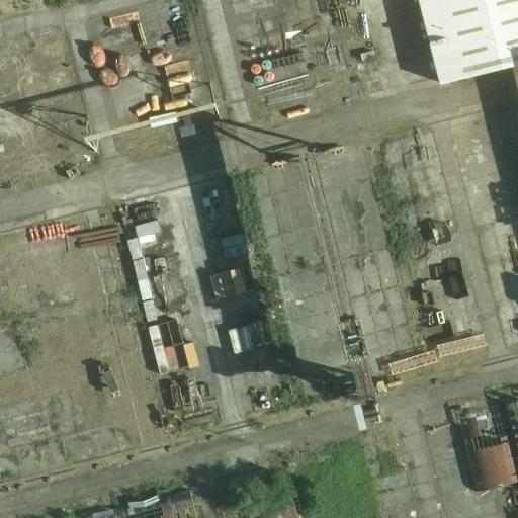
[(379,0),(364,0),(368,11),(382,6),(379,0)]
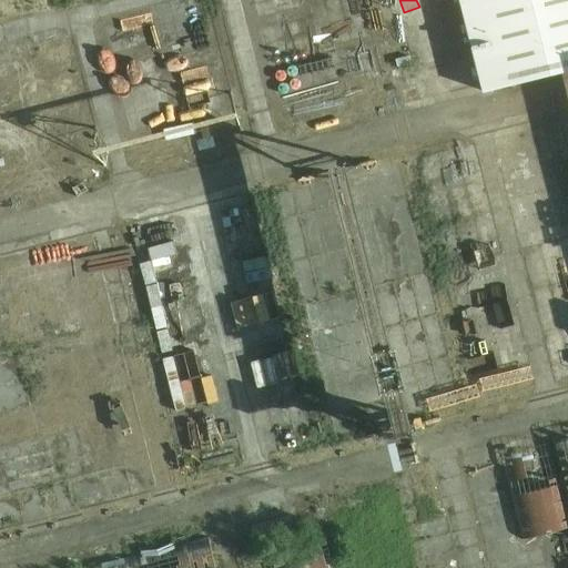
[(567,0),(457,0),(480,92),(567,70),(567,0)]
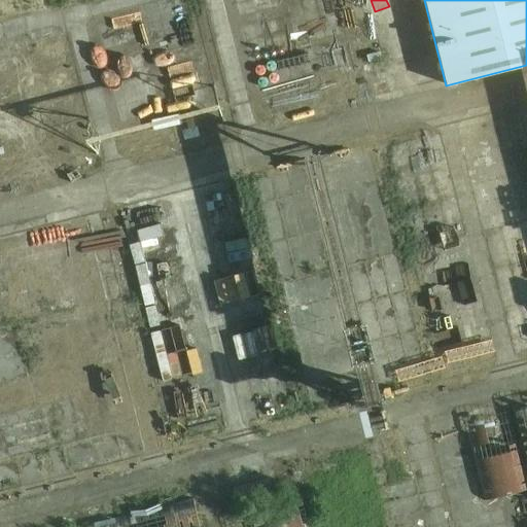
[(7,54),(28,50),(25,31),(5,34),(7,54)]
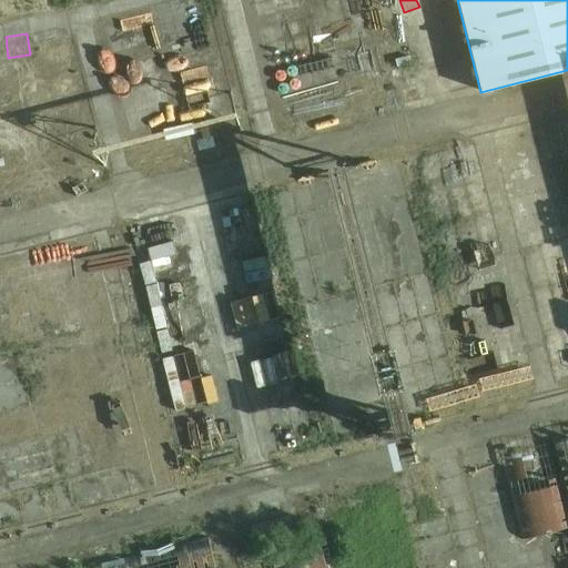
[(396,68),(412,64),(409,57),(395,61),(396,68)]
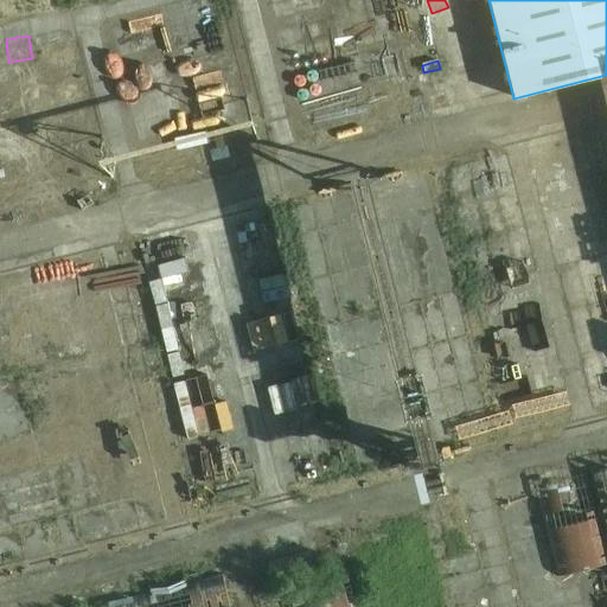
[(31,145),(42,142),(27,89),(17,91),(31,145)]
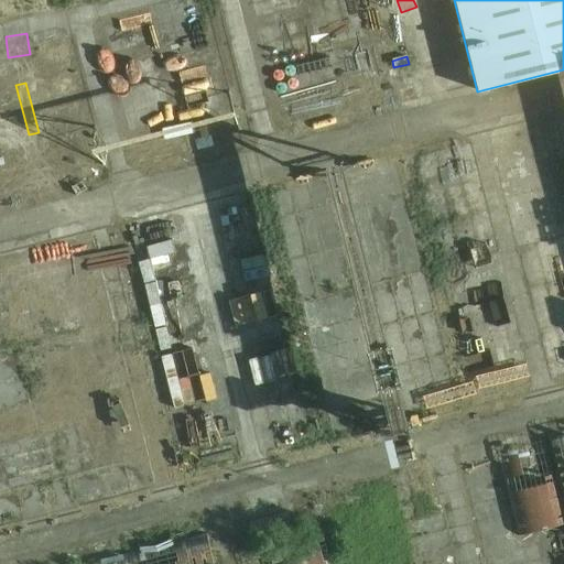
[(267,184),(248,190),(313,459),(332,455),(267,184)]
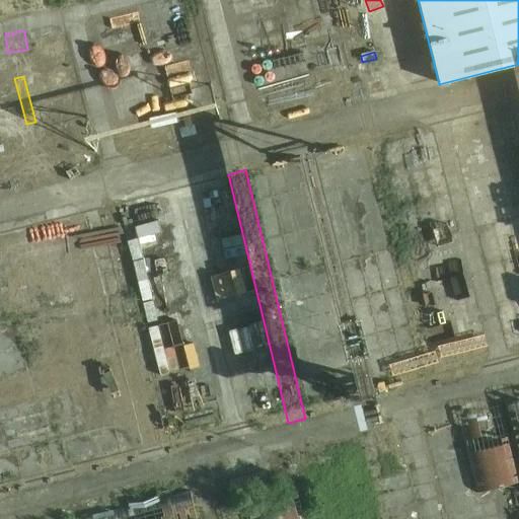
[(196,214),(199,227),(195,227),(198,240),(226,233),(220,208),(196,214)]
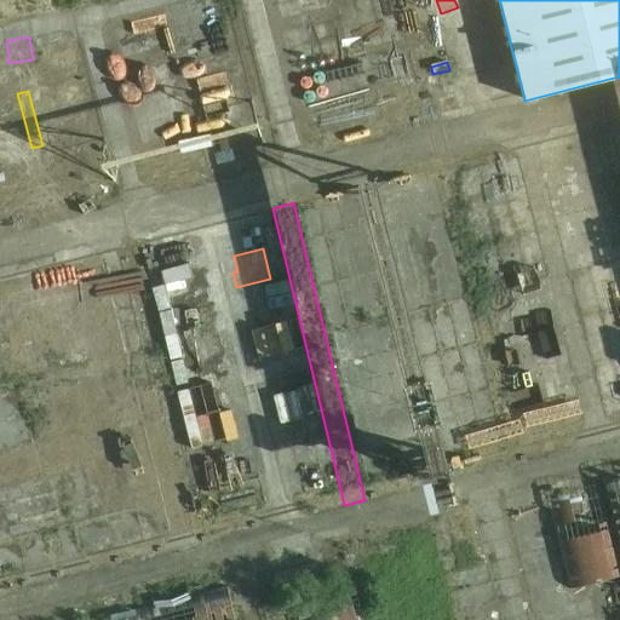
[(32,267),(0,273),(0,327),(44,317),(32,267)]
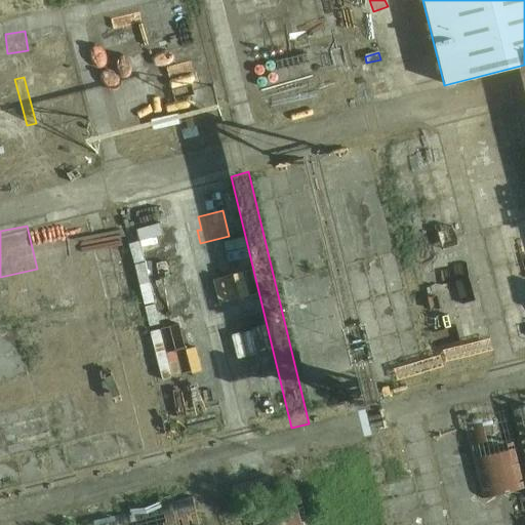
[(231,242),(207,243),(207,258),(231,257),(231,242)]
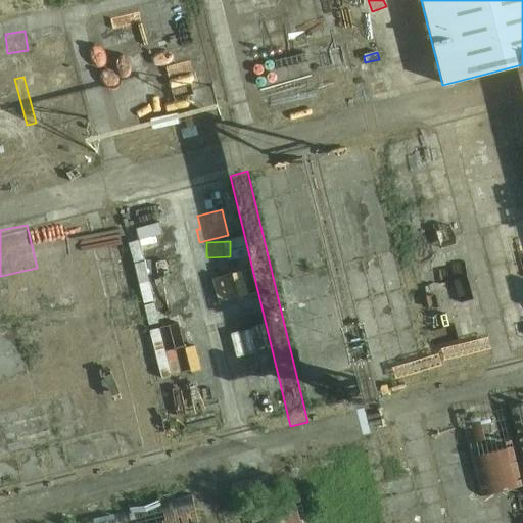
[(237,276),(214,282),(218,295),(240,289),(237,276)]
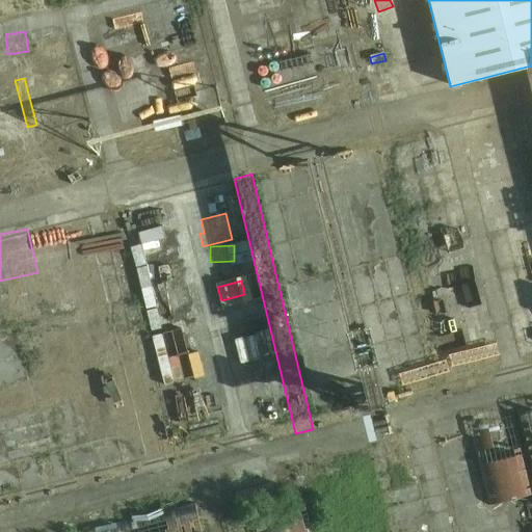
[(231,336),(256,330),(254,320),(229,325),(231,336)]
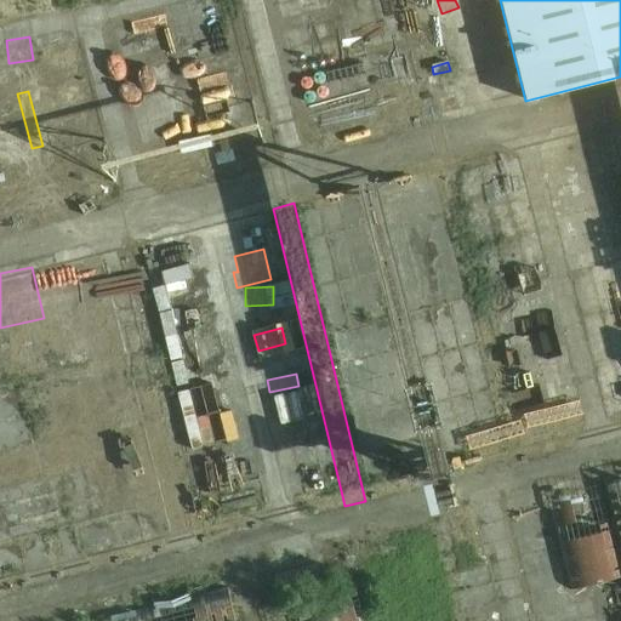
[(486,414),(476,419),(486,446),(497,443),(486,414)]
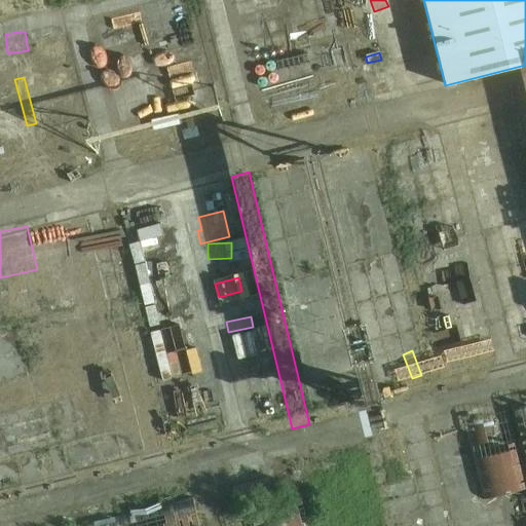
[(525,406),(511,410),(525,471),(525,406)]
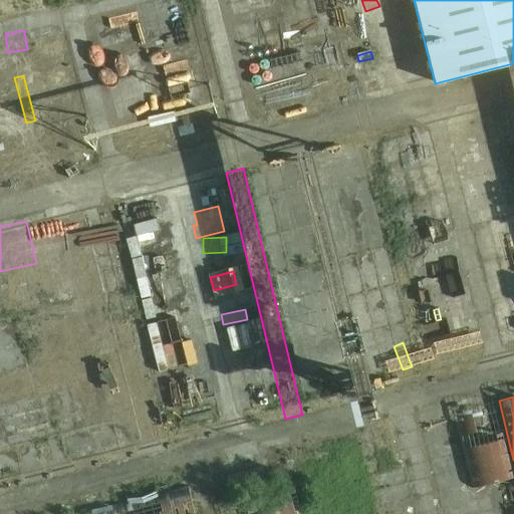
[(454,413),(473,489),(513,478),(513,475),(496,403),(454,413)]
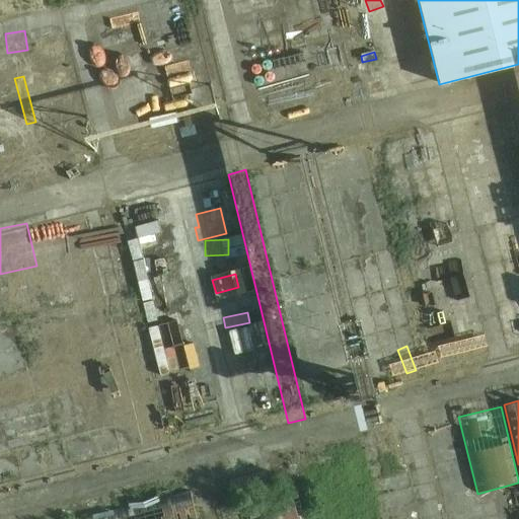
[(175,476),(149,480),(150,488),(177,484),(175,476)]
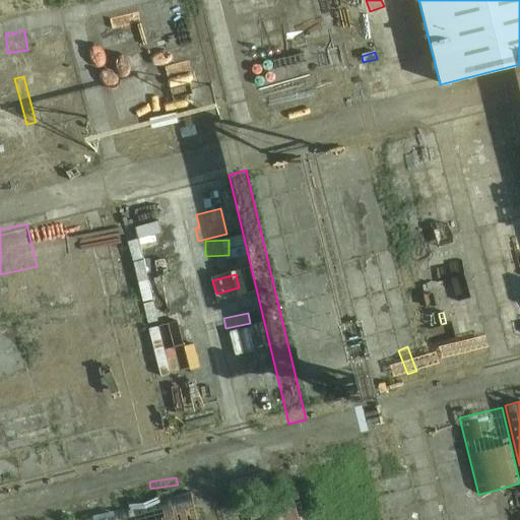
[(212,479),(61,515),(62,519),(194,519),(220,514),(212,479)]
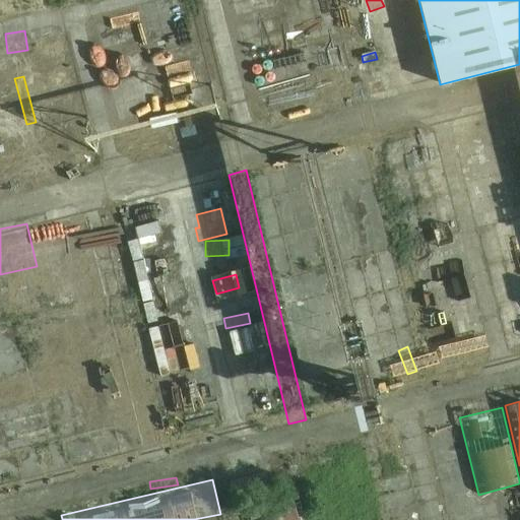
[(303,519),(296,491),(238,506),(241,519),(303,519)]
